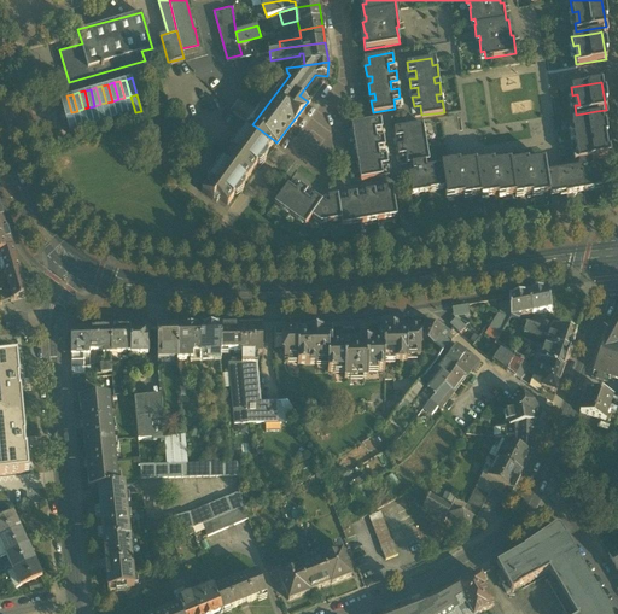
[(65,113),(71,112),(66,95),(60,97),(65,113)]
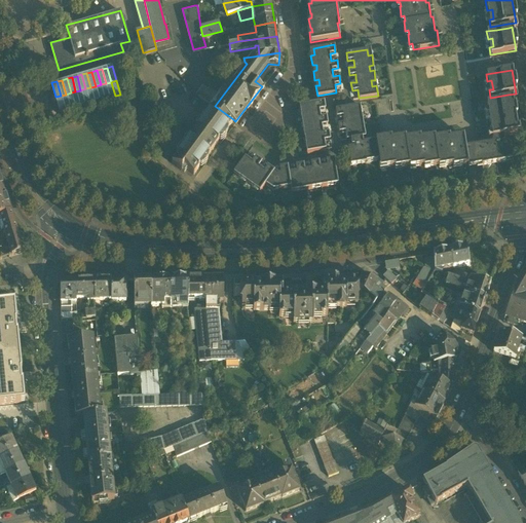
[(111,82),(106,83),(110,98),(115,96),(111,82)]
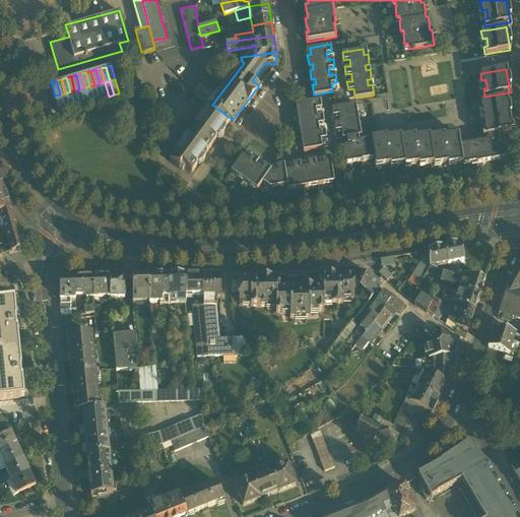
[(105,82),(100,83),(104,98),(109,97),(105,82)]
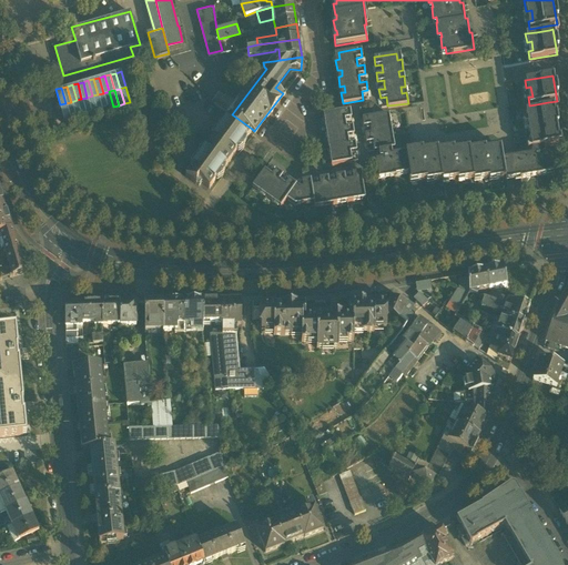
[(109,91),(103,93),(108,109),(113,107),(109,91)]
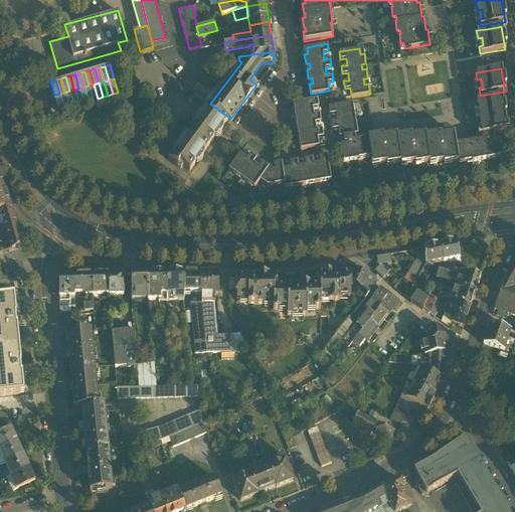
[(94,84),(89,86),(93,100),(98,99),(94,84)]
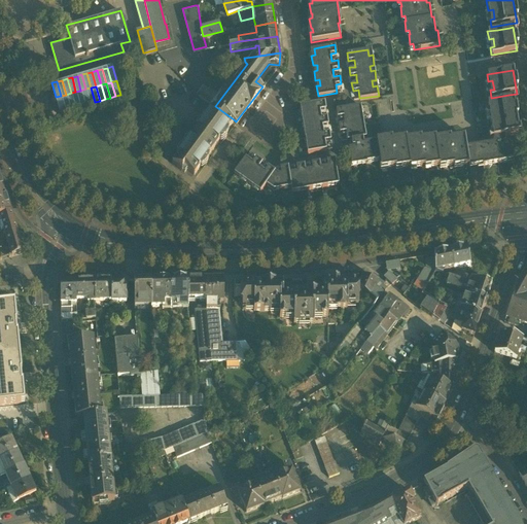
[(91,88),(85,89),(90,103),(95,102),(91,88)]
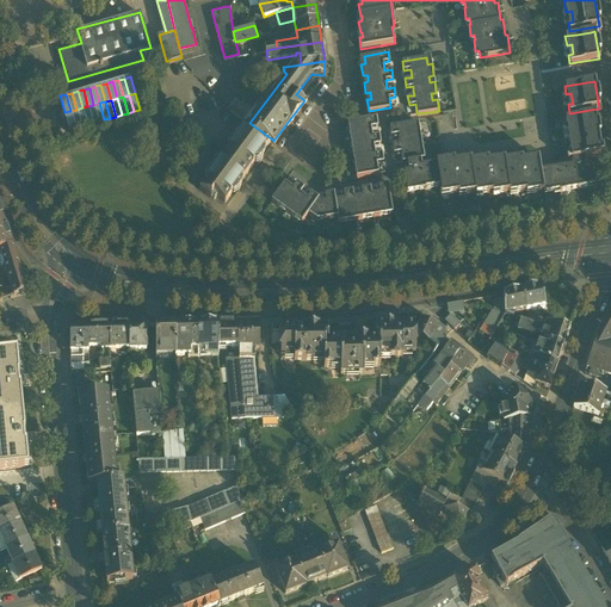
[(99,103),(93,105),(98,122),(104,119),(99,103)]
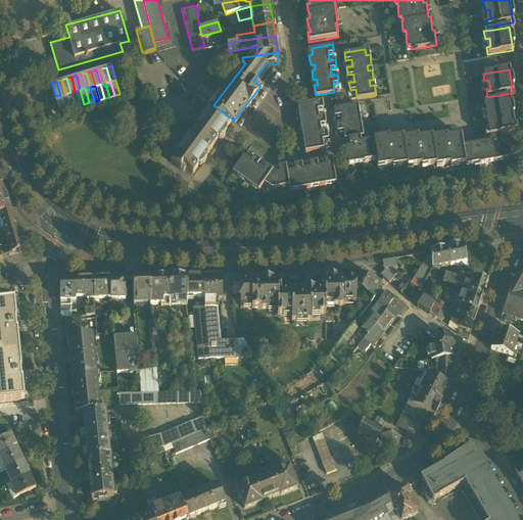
[(208,101),(211,104),(214,105),(223,93),(218,89),(208,101)]
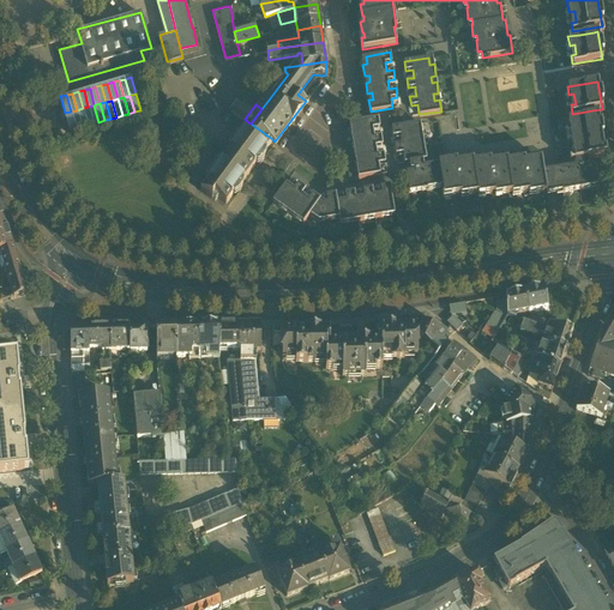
[(94,106),(88,107),(92,124),(98,122),(94,106)]
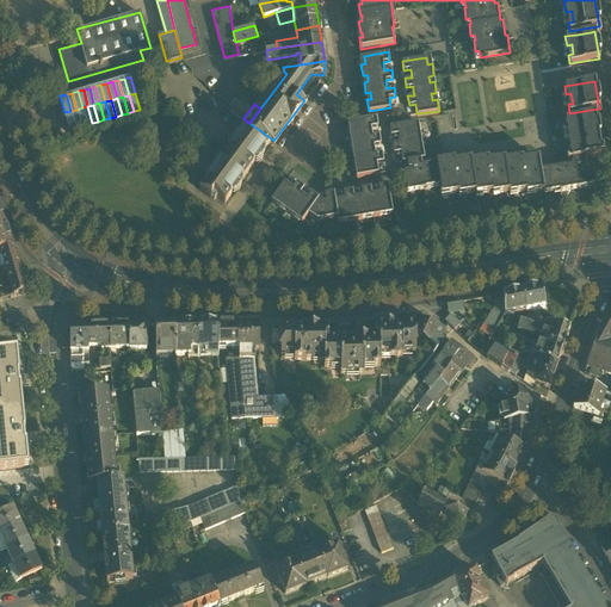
[(87,106),(82,107),(86,124),(92,123),(87,106)]
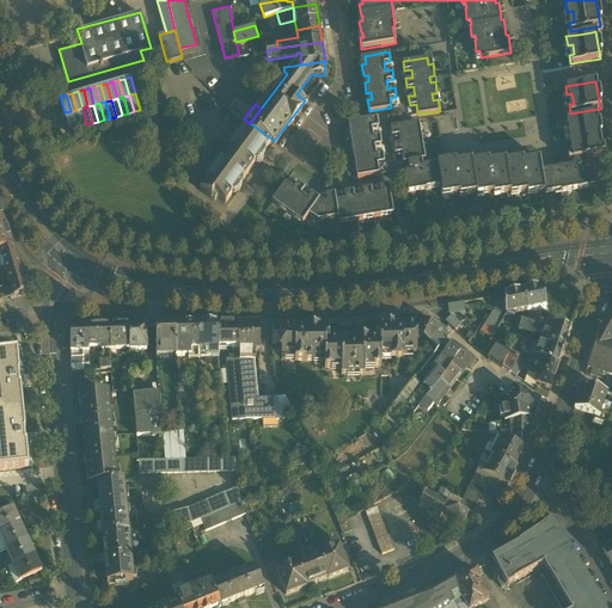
[(83,108),(77,110),(80,127),(86,124),(83,108)]
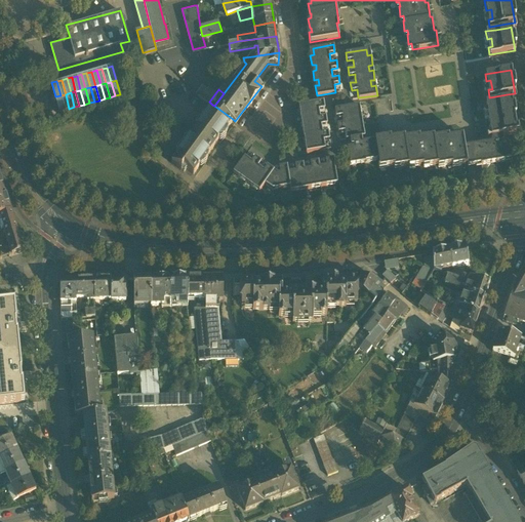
[(66,94),(61,95),(64,110),(69,109),(66,94)]
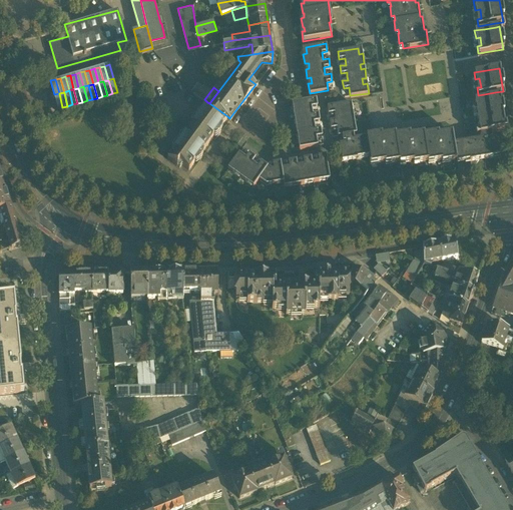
[(59,93),(54,94),(58,108),(62,107),(59,93)]
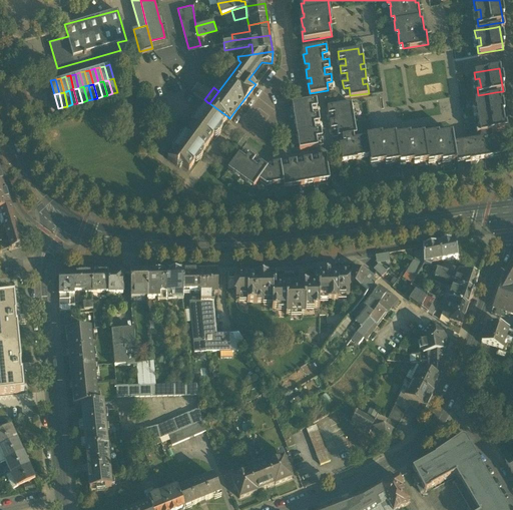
[(499,95),(496,96),(484,98),(474,99),(475,106),(480,106),(481,114),(477,115),(479,128),(483,127),(484,131),(480,132),(480,138),(467,140),(470,159),(470,160),(480,158),(480,155),(484,155),(484,158),(494,156),(494,153),(499,153),(497,138),(491,139),(491,137),(492,137),(491,131),(505,129),(499,95)]
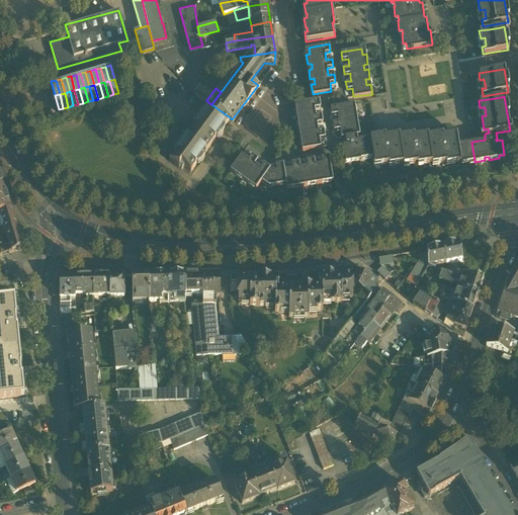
[(300,140),(303,149),(321,146),(320,138),(325,137),(324,129),(318,130),(317,122),(323,121),(322,114),(316,114),(315,107),(320,107),(319,99),(298,102),(299,109),(295,109),(297,119),(301,118),(303,123),(298,124),(299,134),(304,134),(305,139),(300,140)]
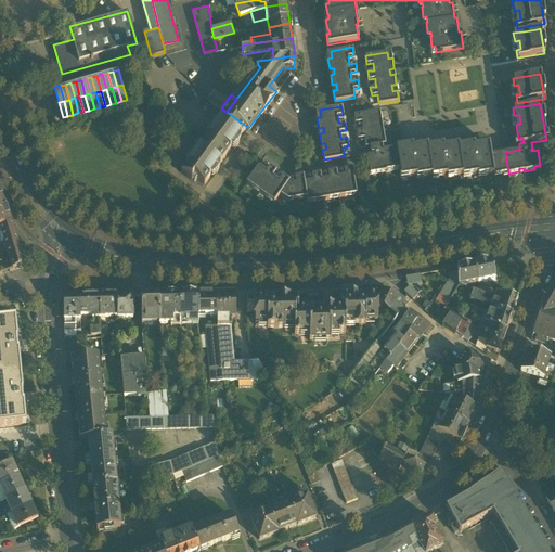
[(208,132),(204,138),(224,154),(230,148),(232,150),(243,135),(241,133),(246,126),(227,112),(224,111),(220,117),(218,115),(214,120),(216,123),(213,127),(210,125),(206,130),(208,132)]
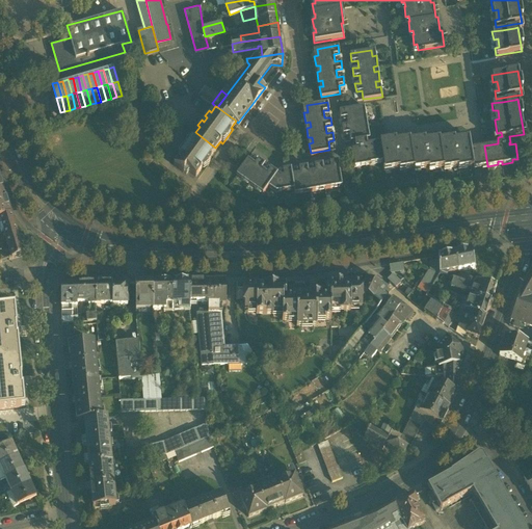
[(474,167),(475,167),(472,148),(471,148),(469,136),(453,139),(454,144),(450,144),(449,137),(440,139),(440,137),(424,139),(425,144),(420,146),(419,138),(410,139),(409,137),(394,140),(395,146),(391,146),(390,138),(380,140),(380,141),(367,143),(366,138),(369,138),(368,128),(364,129),(363,123),(367,123),(365,112),(361,113),(360,106),(339,110),(341,117),(346,116),(347,124),(342,125),(343,133),(349,132),(350,140),(354,140),(355,147),(357,147),(358,148),(351,149),(354,164),(360,163),(360,165),(371,164),(370,160),(374,160),(374,162),(383,161),(384,166),(390,165),(391,168),(400,167),(400,165),(404,165),(405,168),(416,166),(415,165),(420,164),(420,168),(430,166),(429,165),(433,164),(434,167),(445,166),(445,165),(449,164),(449,167),(459,166),(459,165),(463,164),(463,167),(473,165),(474,167)]
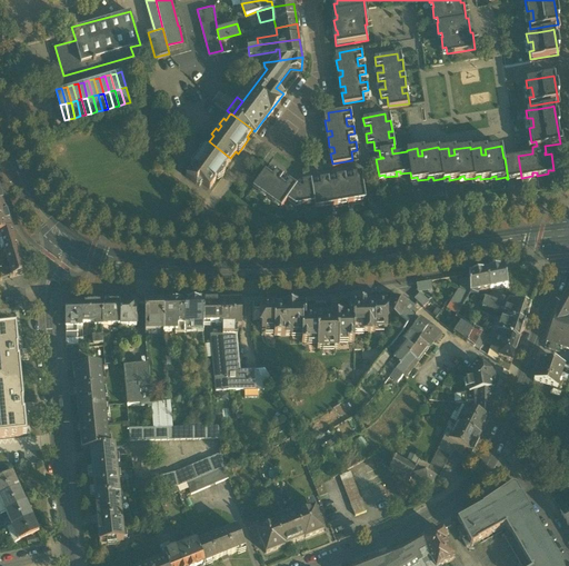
[(226,165),(230,158),(209,141),(205,148),(202,146),(198,152),(200,154),(197,158),(195,156),(190,162),(192,164),(186,174),(197,181),(199,178),(209,187),(215,179),(217,181),(229,167),(226,165)]
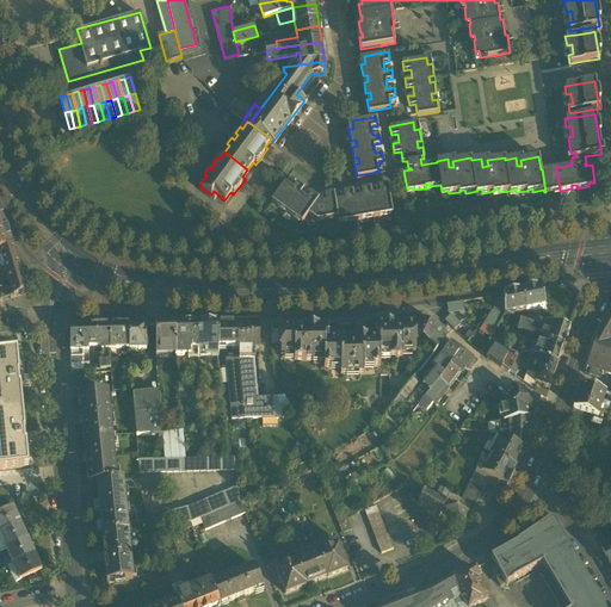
[(556,167),(542,169),(545,192),(560,190),(556,167)]
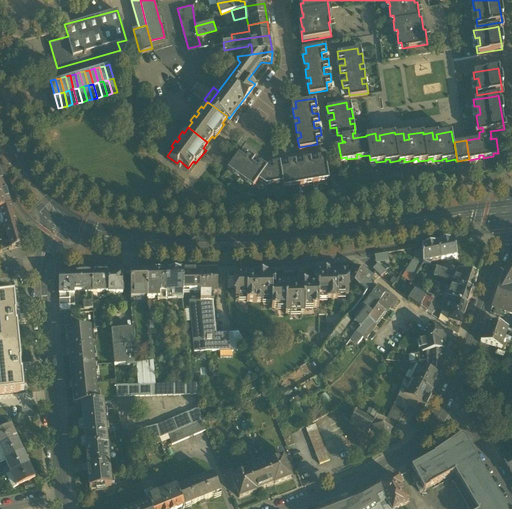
[(283,181),(283,184),(293,183),(292,179),(295,179),(297,178),(298,182),(307,181),(307,177),(310,176),(312,176),(313,180),(322,178),(322,174),(328,173),(325,153),(317,154),(318,160),(311,161),(310,156),(302,157),(303,163),(296,164),(295,158),(288,159),(288,165),(281,166),(280,160),(272,162),(273,167),(270,168),(261,161),(257,165),(251,161),(255,157),(248,152),(245,157),(238,152),(227,167),(235,172),(237,169),(240,171),(242,172),(240,175),(247,181),(250,178),(255,182),(258,178),(259,178),(260,176),(267,181),(267,183),(279,181),(283,181)]
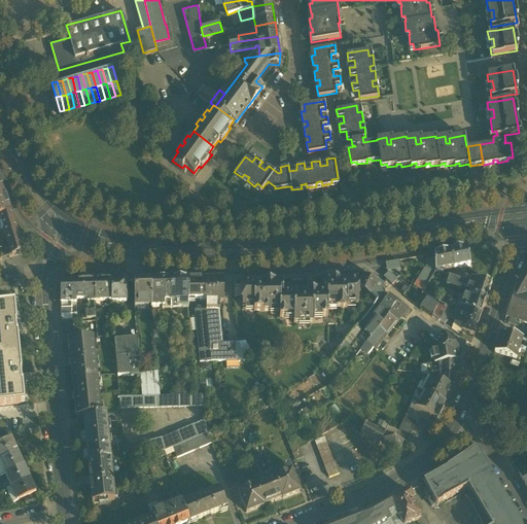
[(0,213),(11,210),(4,186),(0,187),(0,213)]
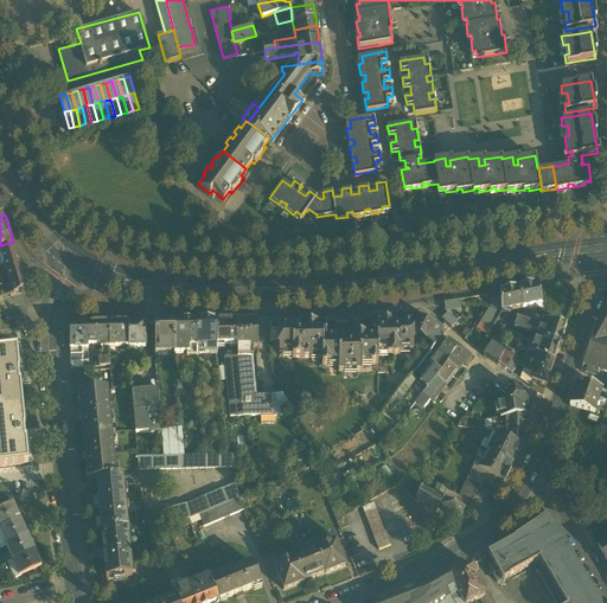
[(332,222),(325,217),(320,224),(327,229),(332,222)]
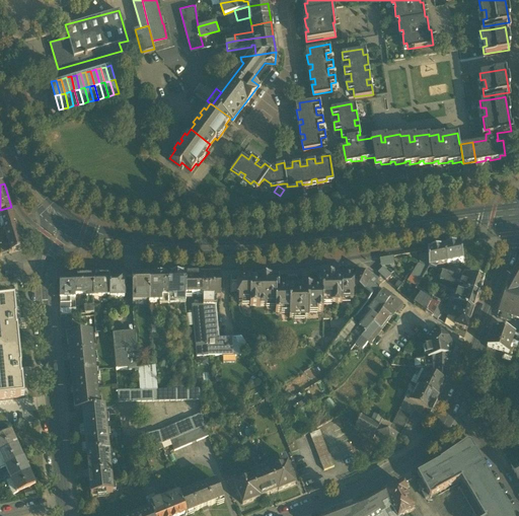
[(3,223),(5,230),(17,227),(13,213),(11,207),(0,210),(0,212),(2,217),(0,217),(0,219),(1,224),(3,223)]
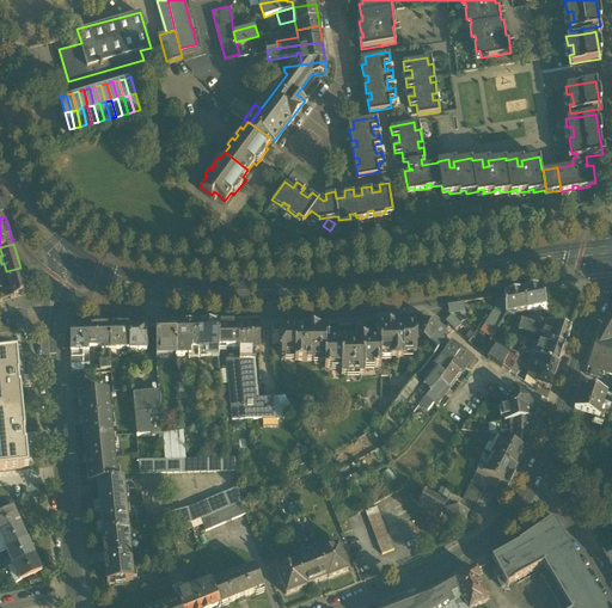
[(28,290),(20,268),(6,271),(13,294),(28,290)]
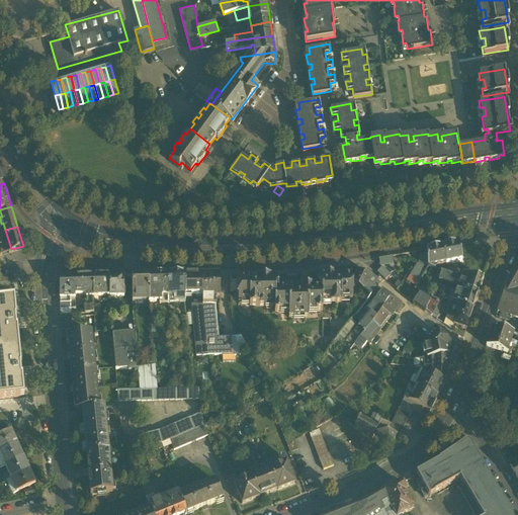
[(458,242),(442,245),(445,262),(461,259),(458,242)]
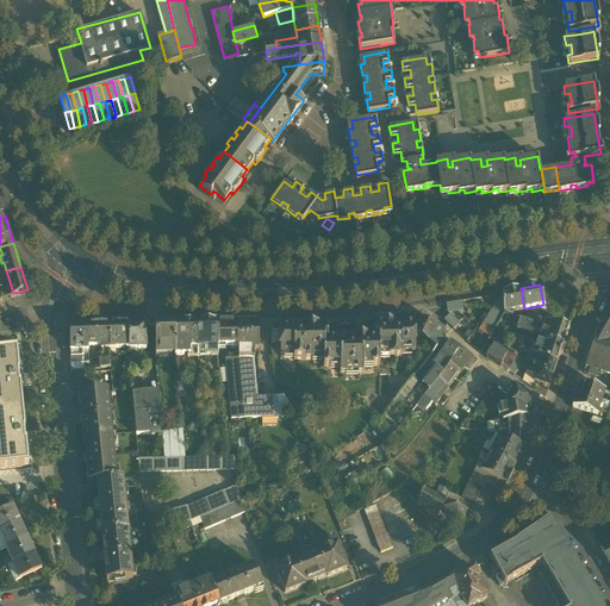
[(515,310),(524,308),(521,288),(502,292),(503,297),(504,312),(503,312),(511,316),(515,310)]
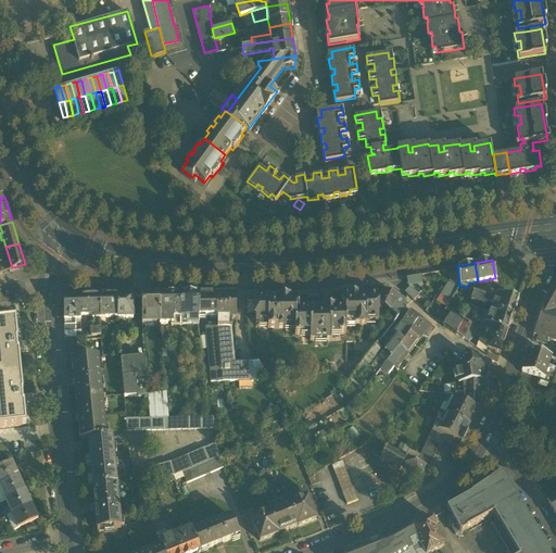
[(459,285),(458,271),(449,271),(449,280),(459,285)]
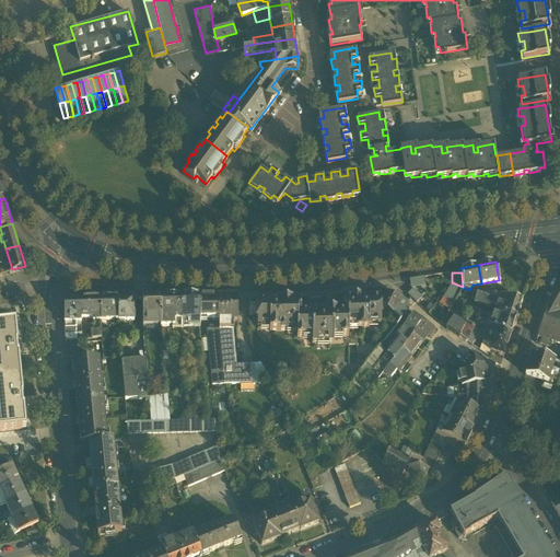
[(409,277),(411,285),(424,282),(423,275),(409,277)]
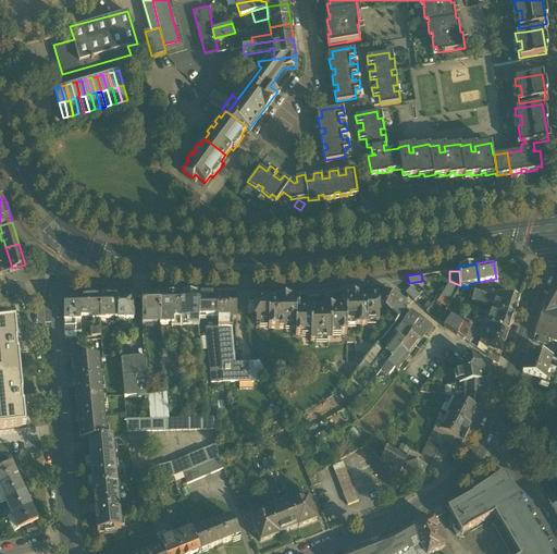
[(442,293),(452,298),(459,285),(460,285),(449,281),(442,293)]
